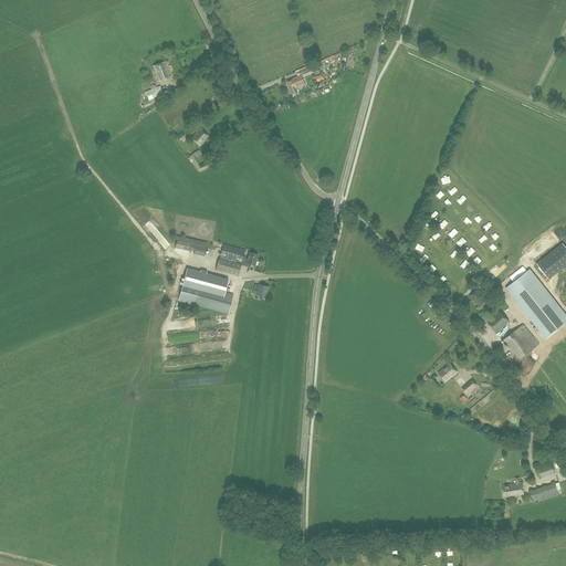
[(300,71),(301,75),(321,67),(320,63),(318,61),(299,70),(300,71)]
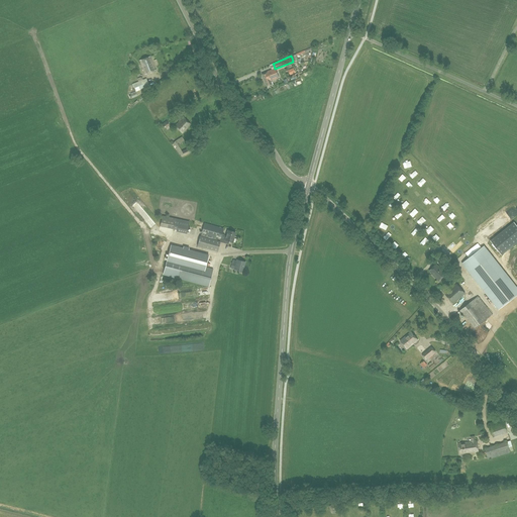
[(144,75),(156,71),(149,57),(139,61),(144,75)]
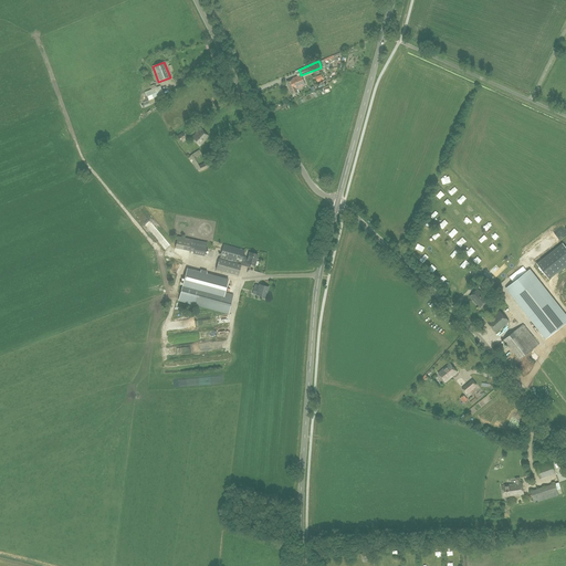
[(305,84),(302,76),(294,79),(294,77),(286,81),(292,95),(299,92),(296,87),(305,84)]
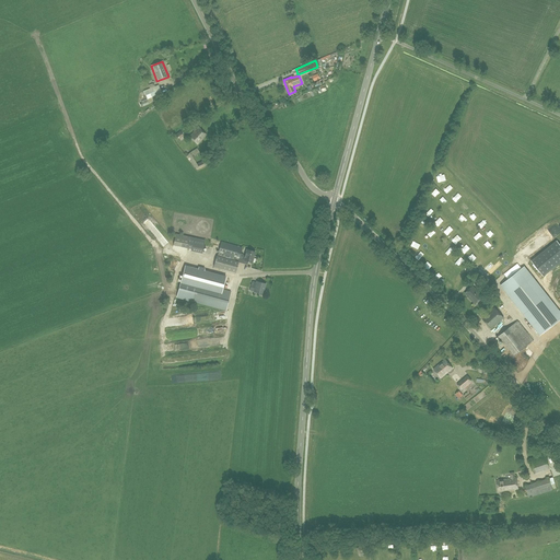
[(150,89),(143,91),(147,100),(151,97),(162,93),(159,85),(155,86),(150,89)]
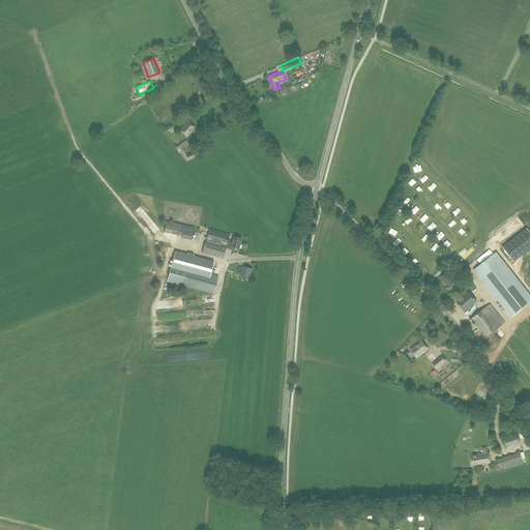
[(187,137),(196,127),(187,120),(179,129),(187,137)]
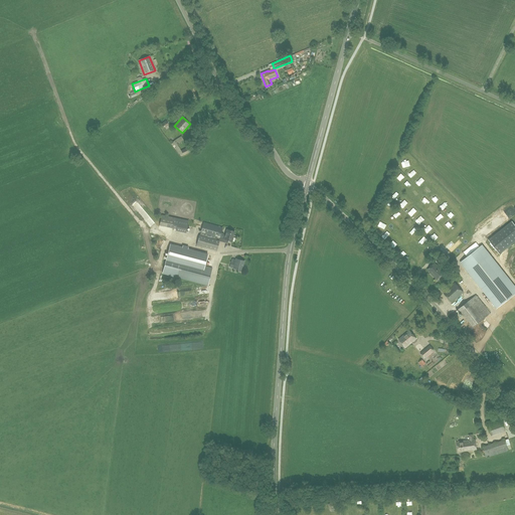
[(190,146),(181,150),(183,155),(192,151),(190,146)]
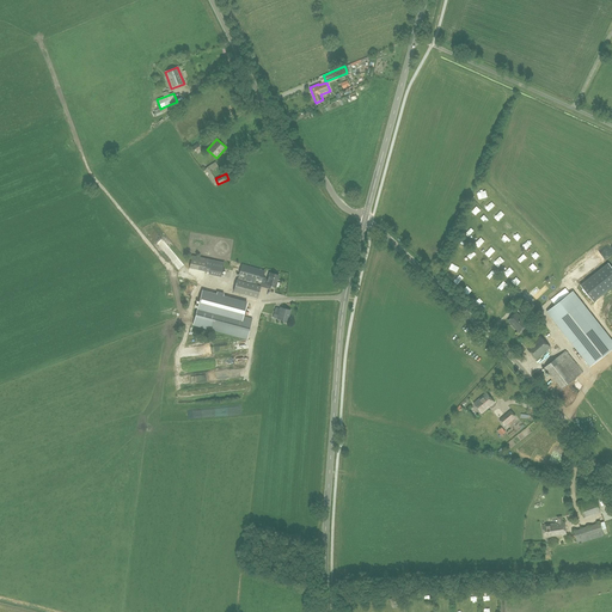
[(503,225),(508,230),(514,224),(509,219),(503,225)]
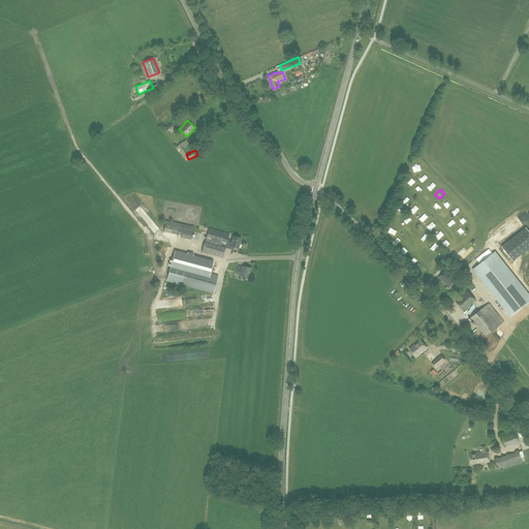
[(428,192),(424,195),(429,200),(433,197),(428,192)]
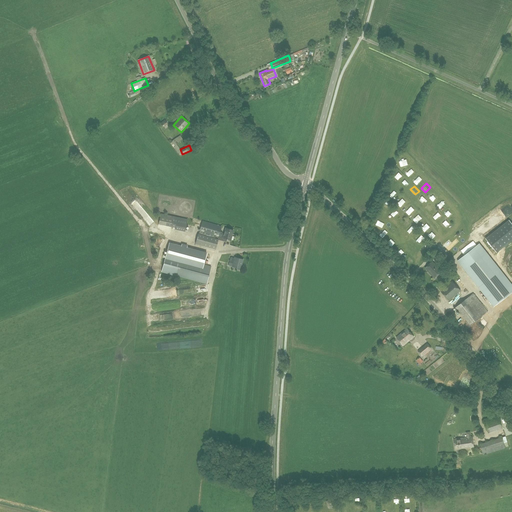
[(430,202),(426,205),(430,211),(435,207),(430,202)]
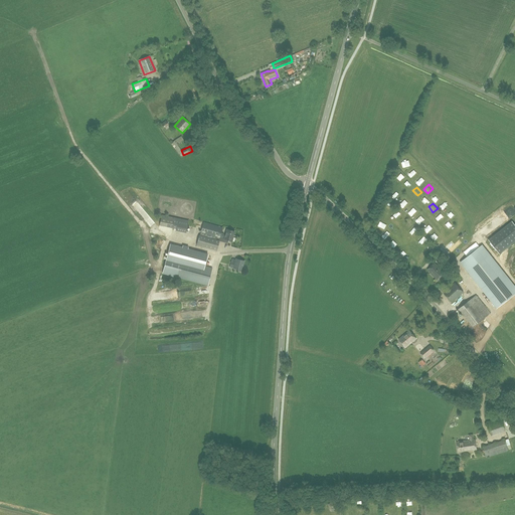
[(442,220),(446,215),(440,211),(437,216),(442,220)]
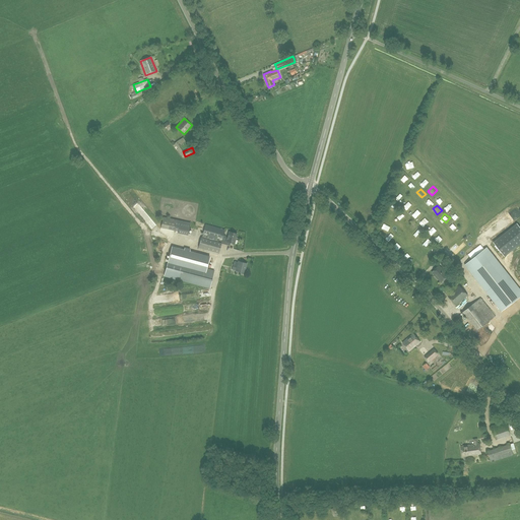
[(164,216),(160,228),(178,232),(178,233),(188,236),(191,222),(164,216)]
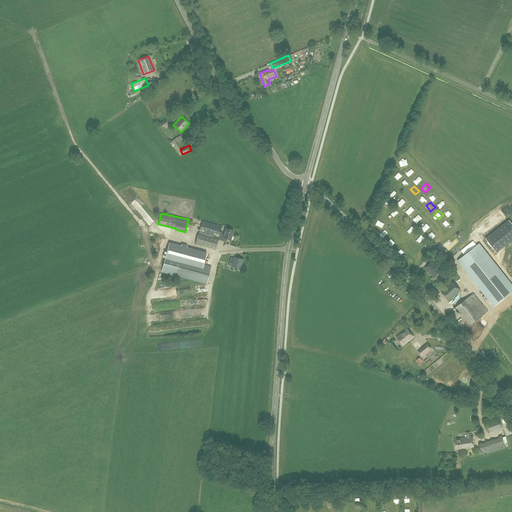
[(511,240),(511,223),(509,220),(485,238),(497,253),(511,240)]
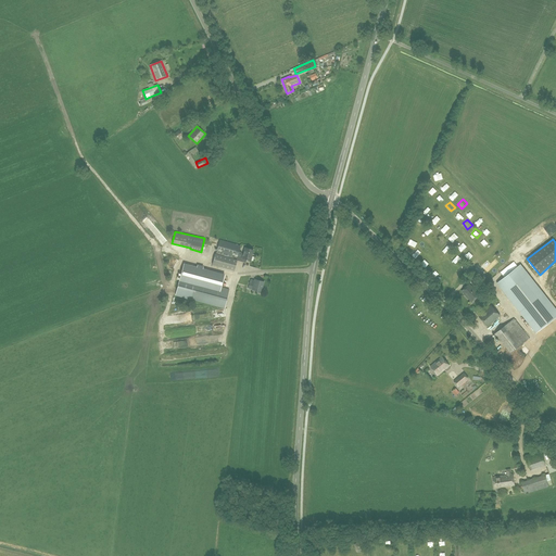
[(219,240),(216,252),(237,257),(239,252),(240,245),(219,240)]
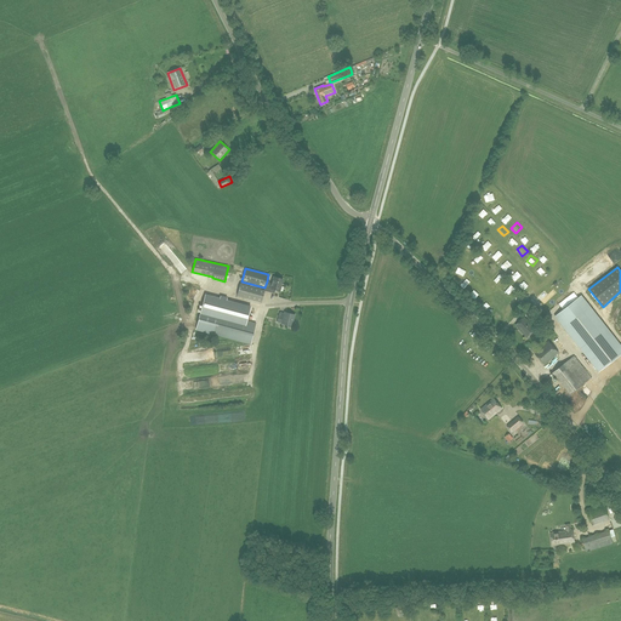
[(267,281),(265,288),(266,290),(269,291),(269,292),(274,294),(274,290),(279,291),(283,279),(273,277),(272,284),(269,283),(269,281),(267,281)]
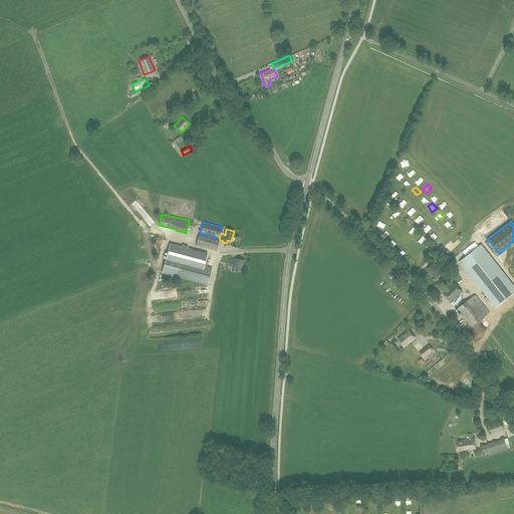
[(199,235),(196,245),(216,250),(219,241),(219,240),(200,235),(199,235)]
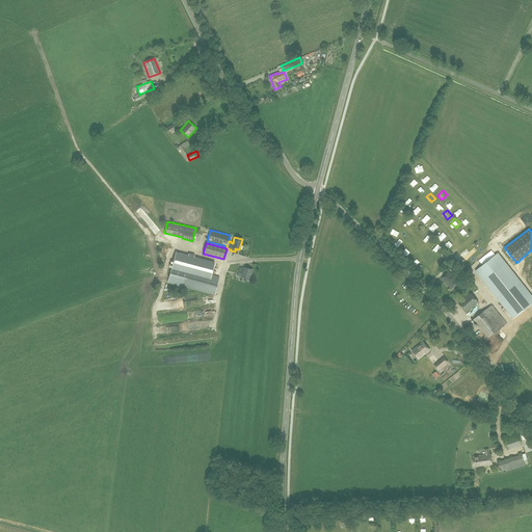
[(464,258),(468,261),(478,251),(475,248),(464,258)]
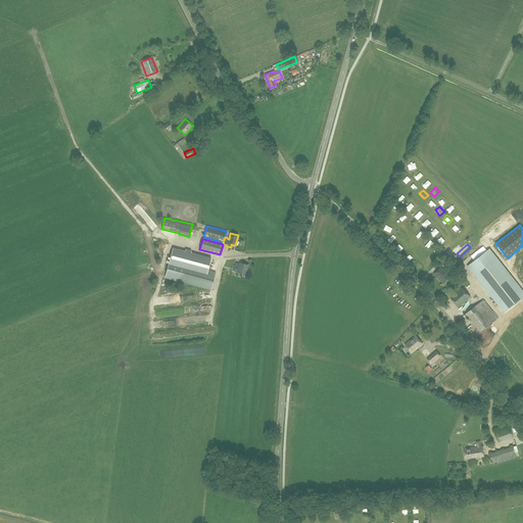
[(173,248),(164,277),(210,289),(212,282),(216,273),(207,271),(210,258),(190,253),(185,251),(173,248)]
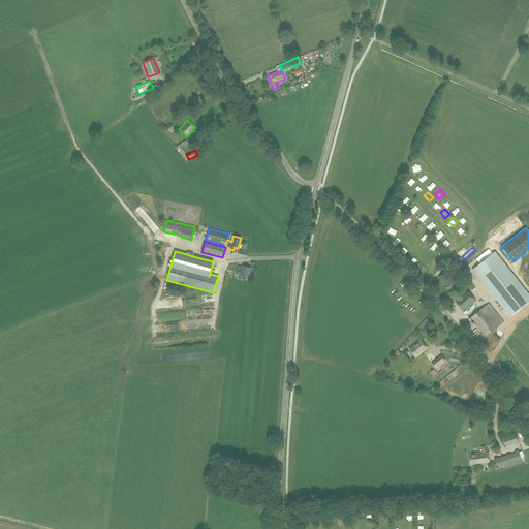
[(510,317),(528,302),(528,294),(495,251),(472,270),(510,317)]
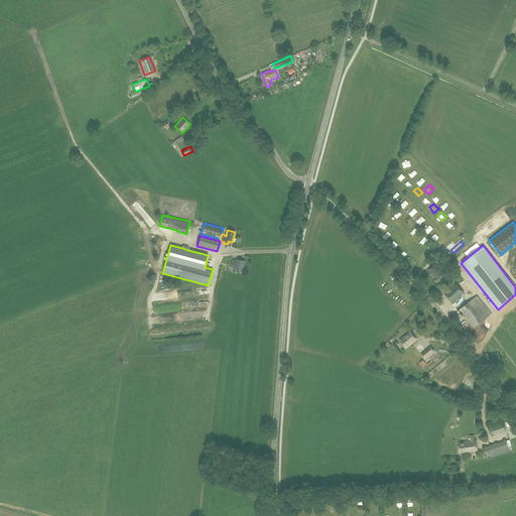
[(231,264),(230,267),(234,269),(242,271),(245,261),(237,259),(236,260),(235,265),(231,264)]
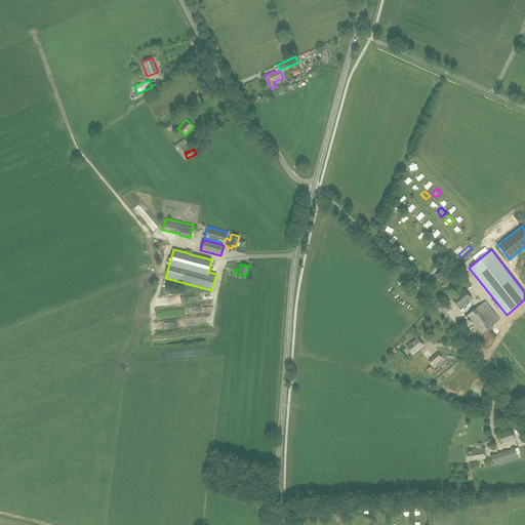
[(445,285),(452,278),(443,268),(436,275),(445,285)]
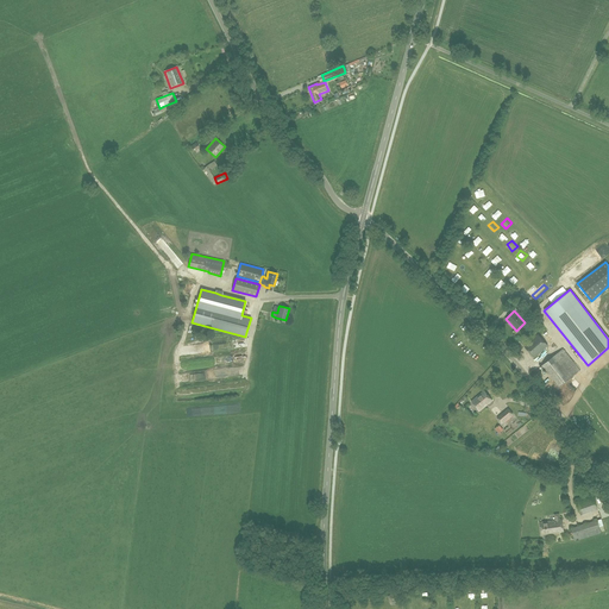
[(534,358),(547,346),(538,334),(525,346),(534,358)]
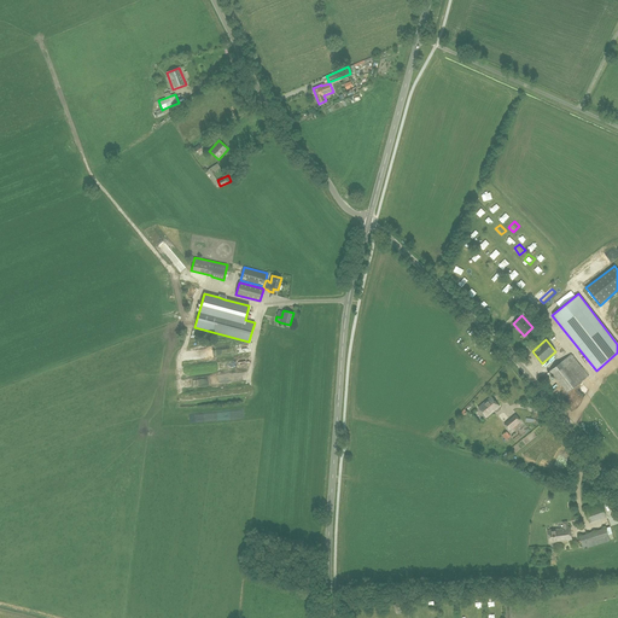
[(567,392),(588,377),(571,354),(549,372),(555,379),(555,378),(567,392)]
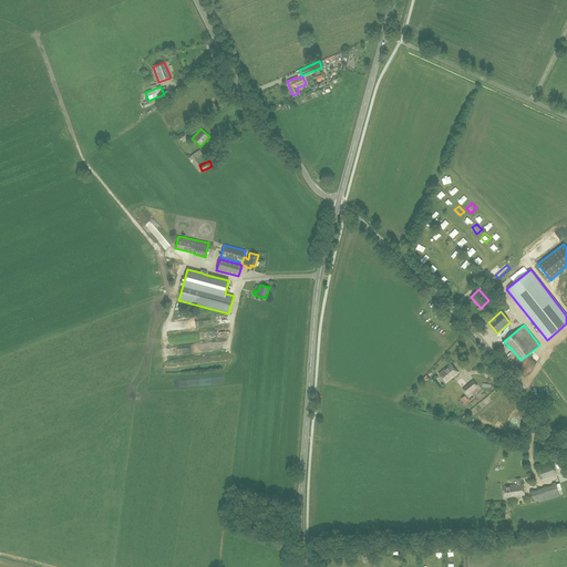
[(446,382),(457,373),(451,364),(440,373),(446,382)]
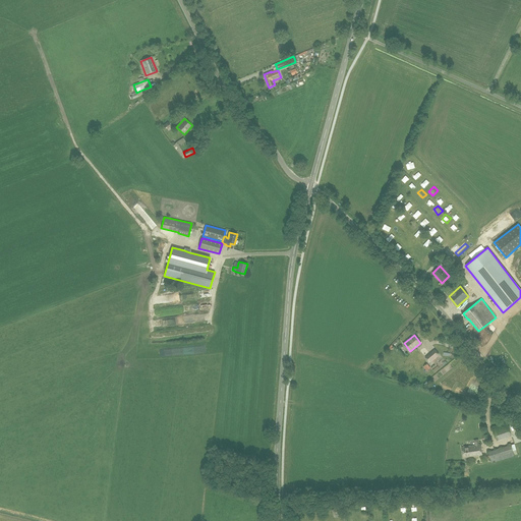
[(429,362),(439,354),(435,350),(425,357),(429,362)]
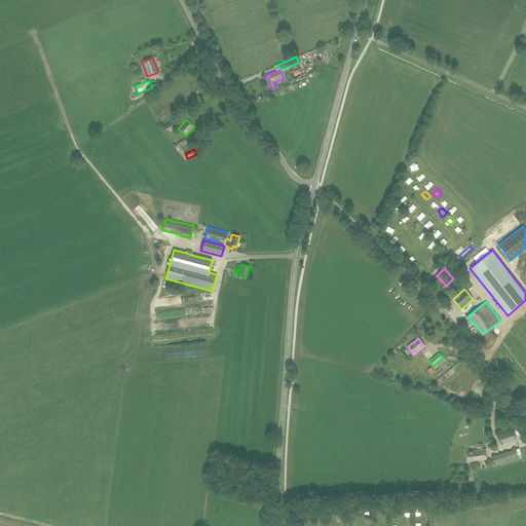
[(501,444),(516,439),(512,427),(497,431),(501,444)]
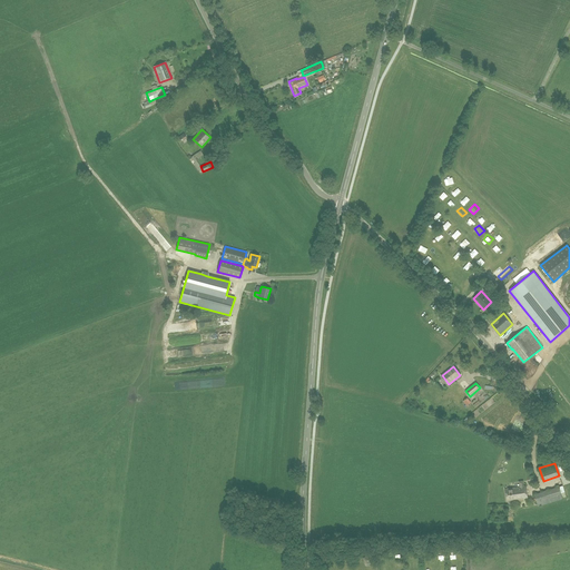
[(523,487),(522,481),(518,481),(519,487),(505,489),(507,501),(528,498),(526,485),(523,487)]
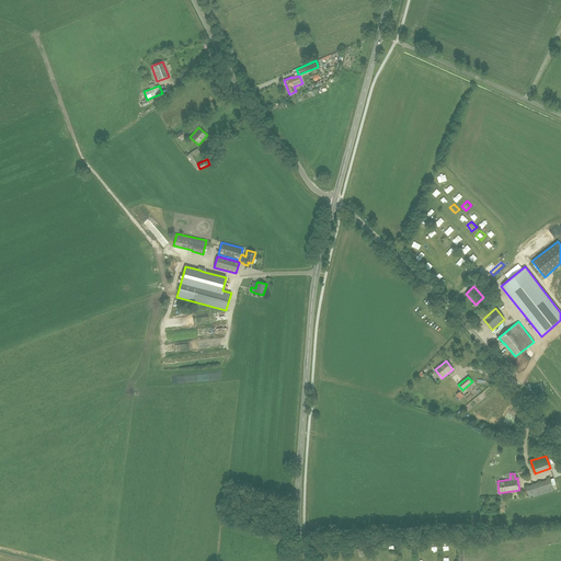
[(529,499),(553,491),(550,479),(526,487),(529,499)]
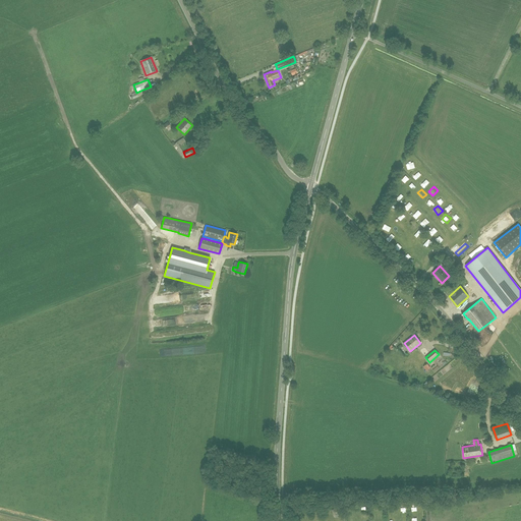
[(339,516),(341,511),(336,507),(331,510),(333,515),(339,516)]
